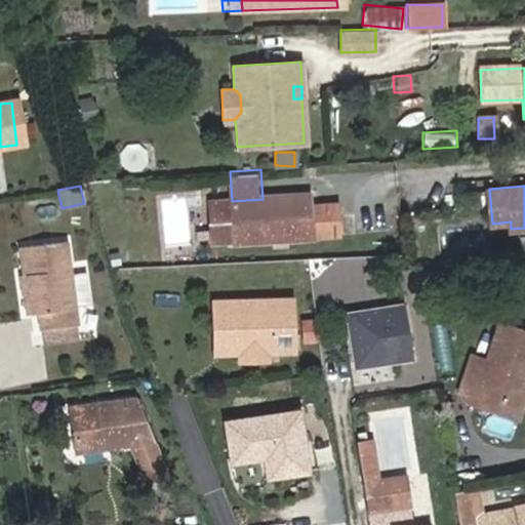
[(234,241),(335,235),(333,205),(308,206),(307,196),(263,199),(232,201),(199,203),(201,243),(234,241)]
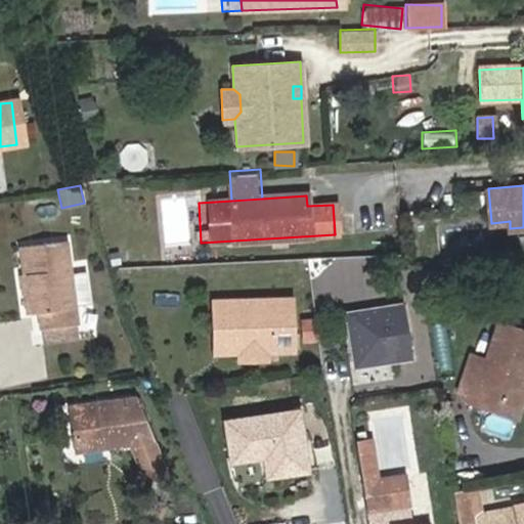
[(24,270),(29,308),(36,307),(38,326),(75,321),(61,237),(19,244),(24,270)]
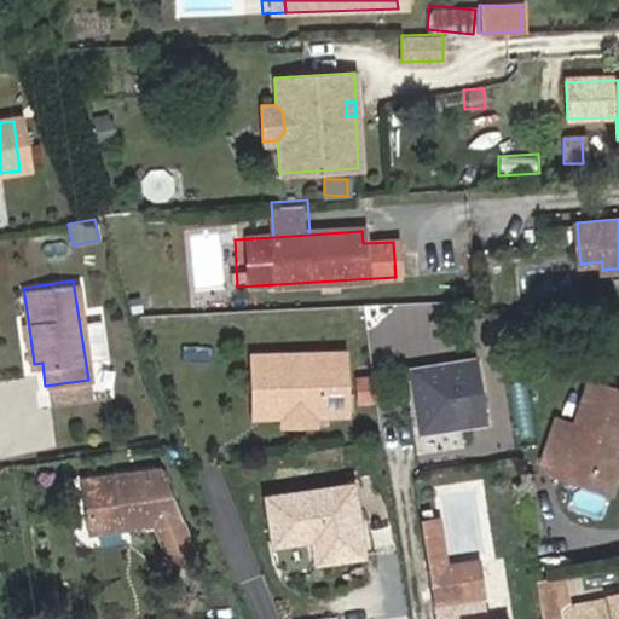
[(25,365),(34,364),(28,319),(19,320),(25,365)]
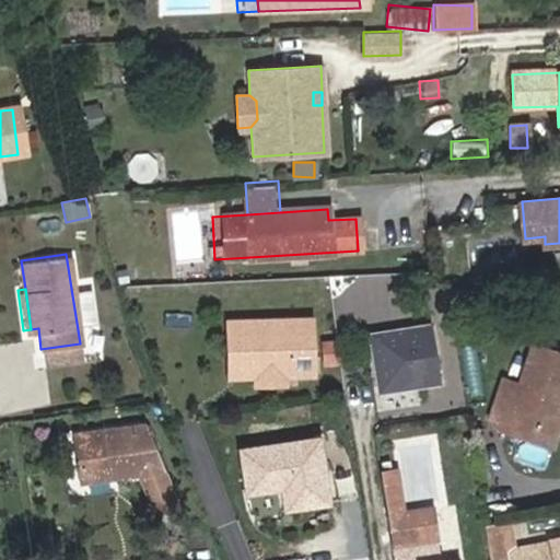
[(310,317),(226,322),(229,364),(255,363),(255,378),(256,388),(283,387),(283,378),(312,377),(310,317)]
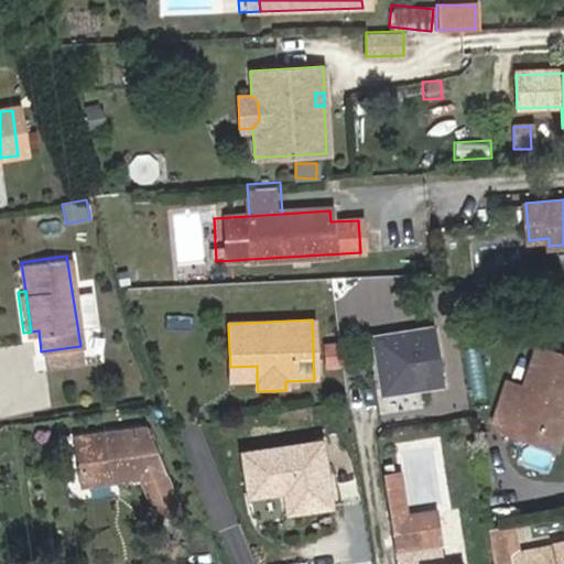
[(371,346),(376,379),(382,378),(393,386),(394,392),(441,384),(433,332),(400,336),(400,342),(371,346)]
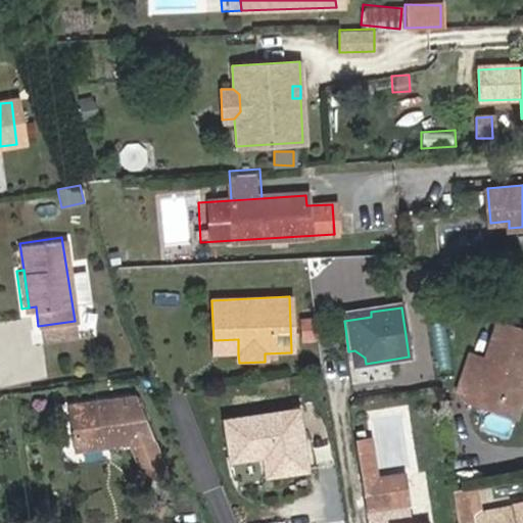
[(343,316),(344,321),(371,317),(371,312),(343,316)]
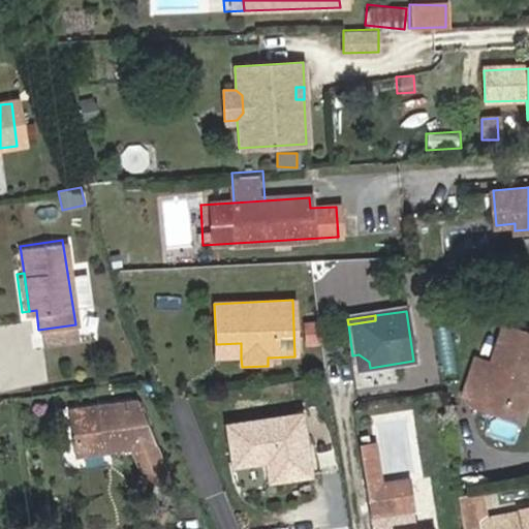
[(302,322),(304,347),(320,345),(317,320),(302,322)]
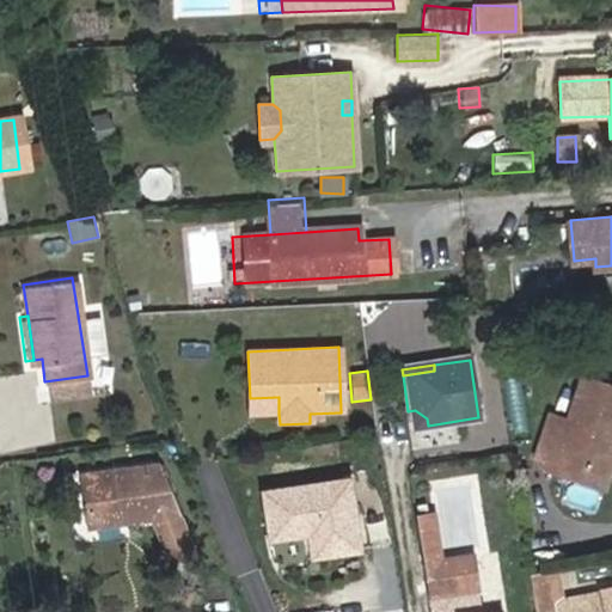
[(611,444),(611,386),(582,378),(569,421),(550,415),(536,458),(555,464),(557,460),(603,473),(611,444)]
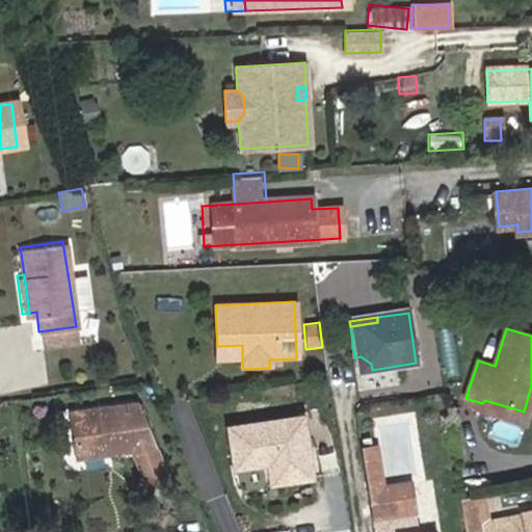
[(242,345),(217,346),(217,362),(242,360),(242,345)]
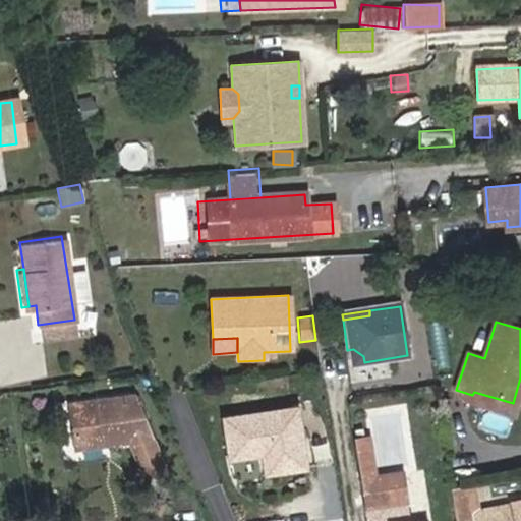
[(347,350),(350,364),(364,362),(363,356),(353,349),(347,350)]
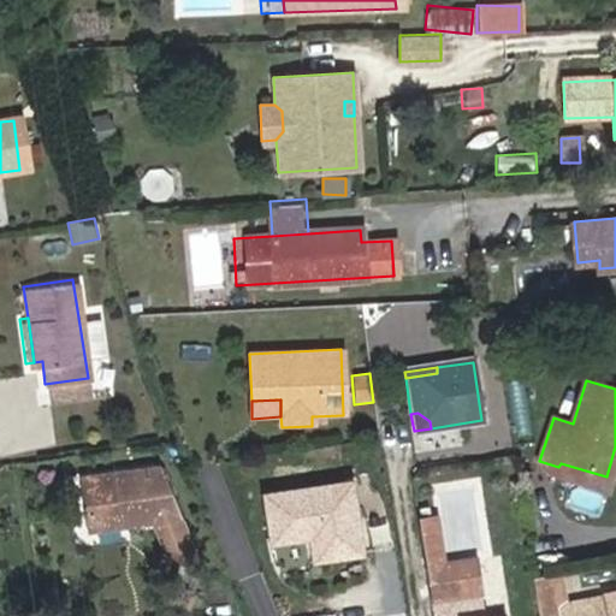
[(602,491),(606,477),(561,463),(558,467),(556,475),(602,491)]
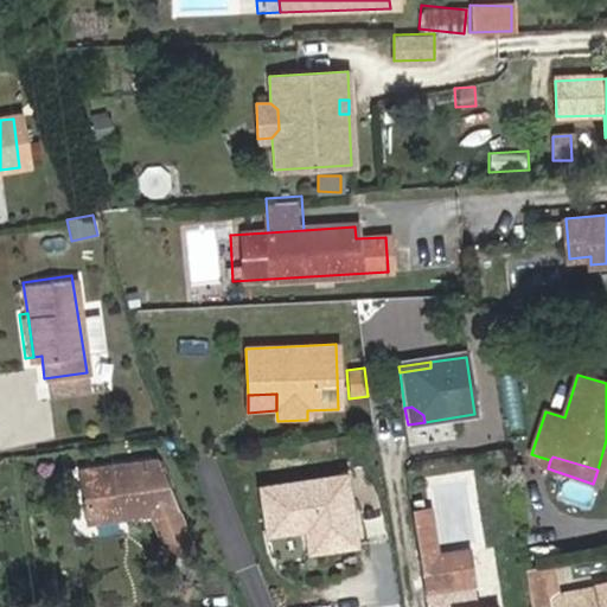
[(90,525),(151,518),(170,561),(191,553),(158,462),(83,472),(90,525)]
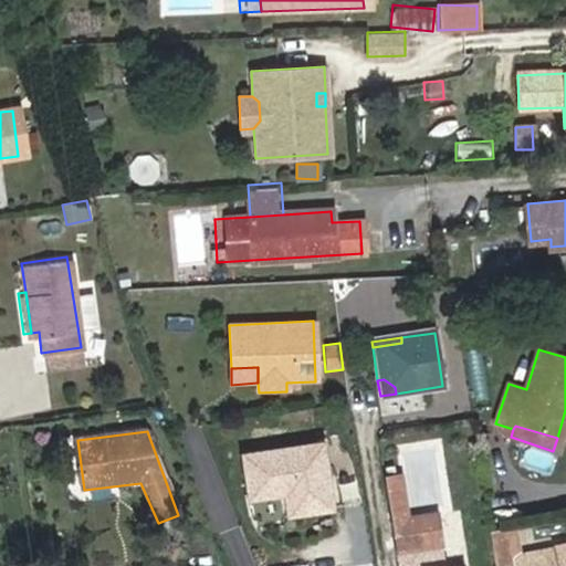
[(287,513),(328,507),(321,444),(242,454),(248,498),(284,492),(287,513)]
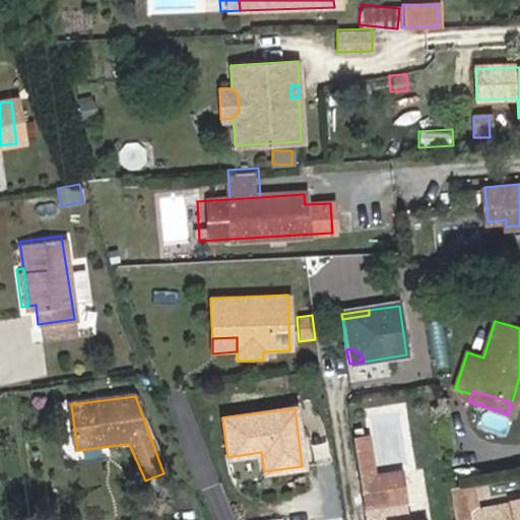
[(362,477),(375,475),(369,435),(355,437),(362,477)]
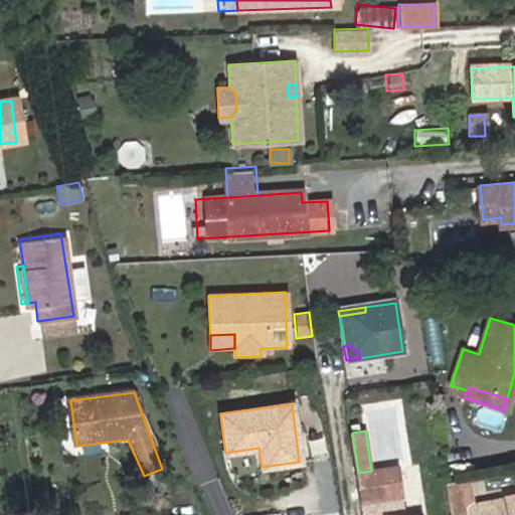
[(398,467),(371,471),(358,473),(361,496),(402,491),(398,467)]
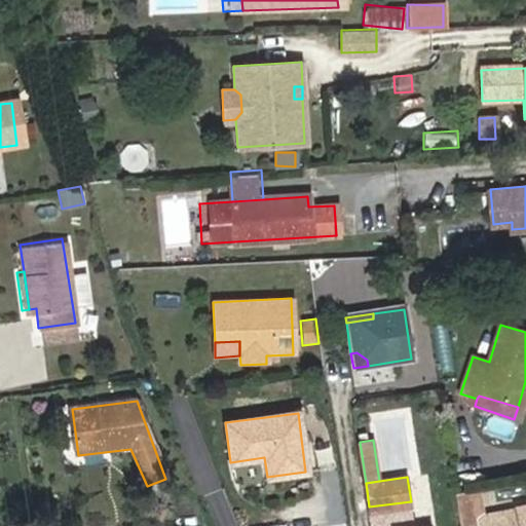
[(525,525),(525,503),(482,513),(477,488),(454,491),(459,525),(473,525),(478,525),(525,525)]
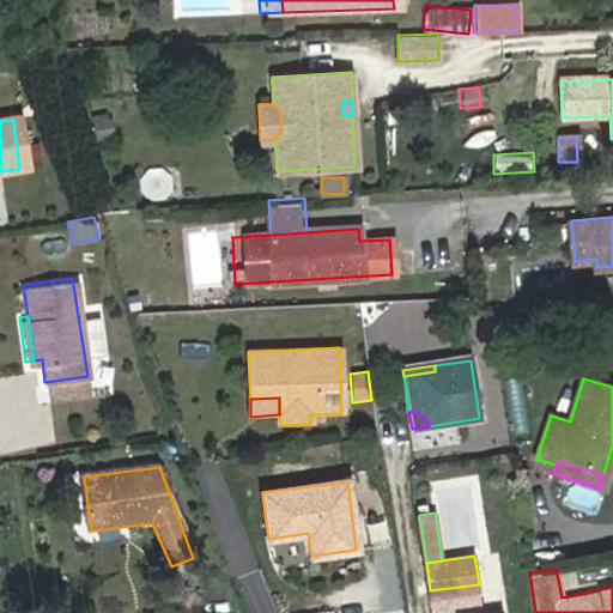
[(483,612),(481,596),(434,602),(435,612),(483,612)]
